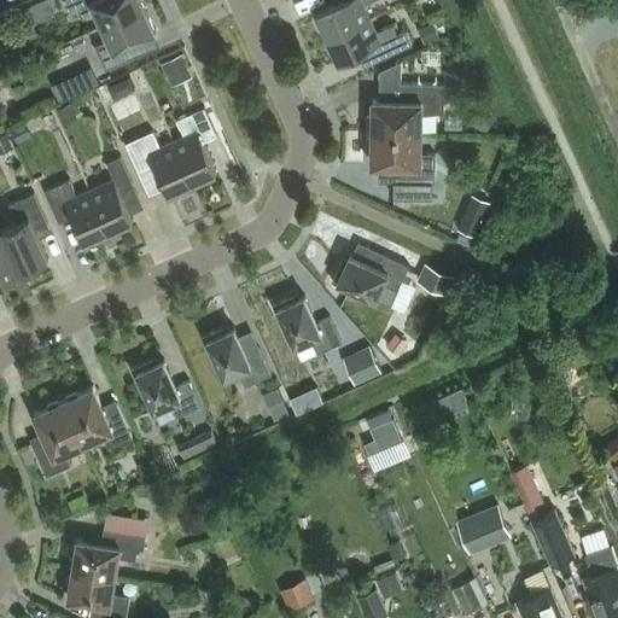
[(103,24),(145,5),(141,0),(63,0),(69,11),(77,6),(82,17),(95,11),(103,24)]
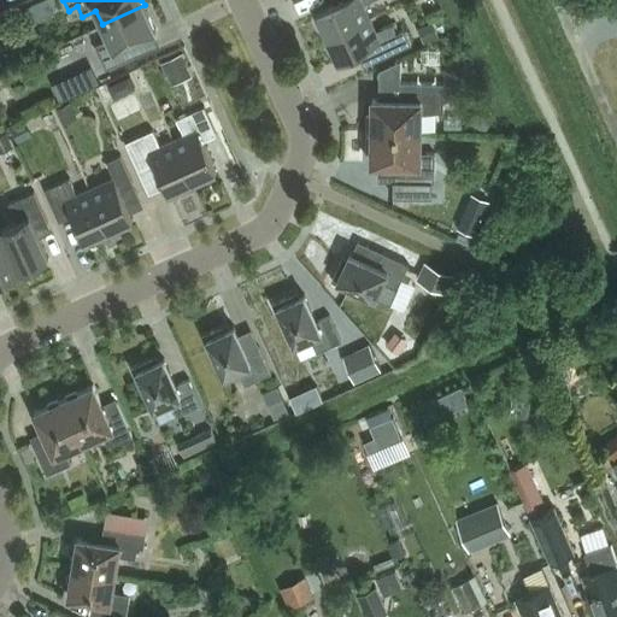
[(328,36),(370,17),(363,4),(371,0),(342,0),(316,12),(328,36)]
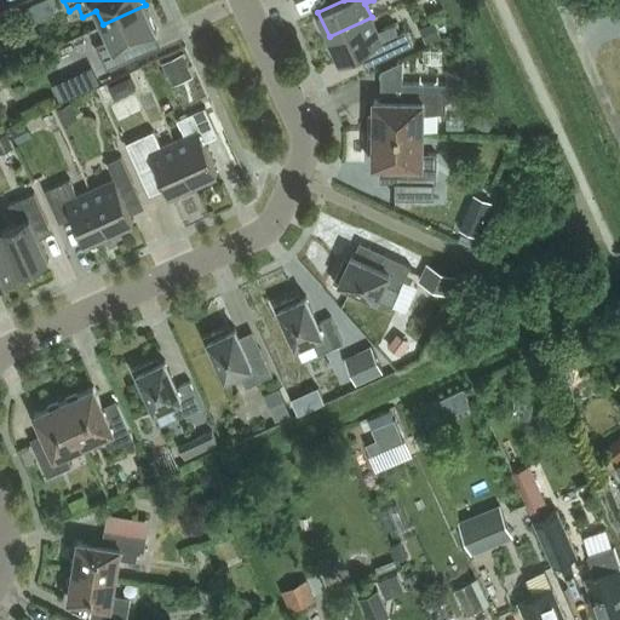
[(145,5),(103,24),(109,39),(95,45),(107,69),(132,57),(126,44),(156,30),(145,5)]
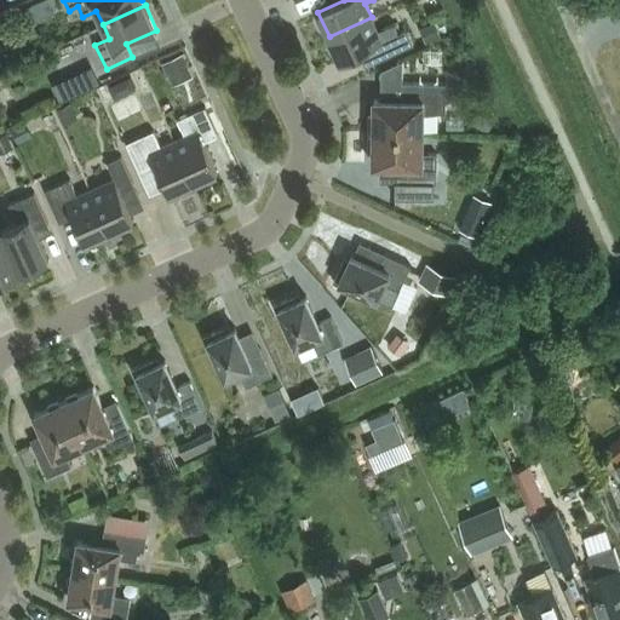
[(378,32),(373,21),(372,17),(329,36),(340,62),(371,47),(377,61),(414,45),(407,30),(399,34),(394,24),(378,32)]
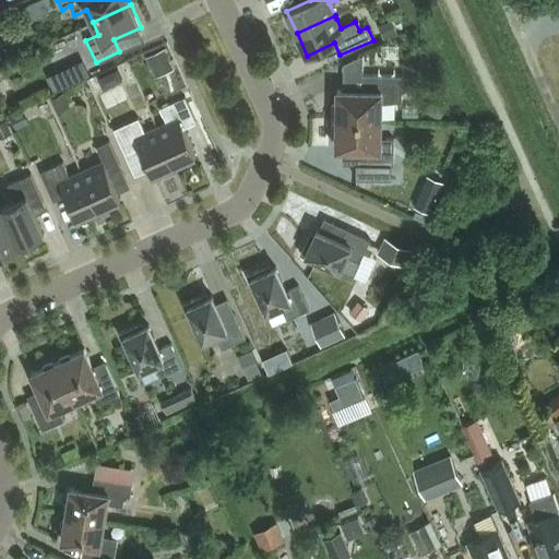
[(383,39),(396,34),(391,20),(378,26),(383,39)]
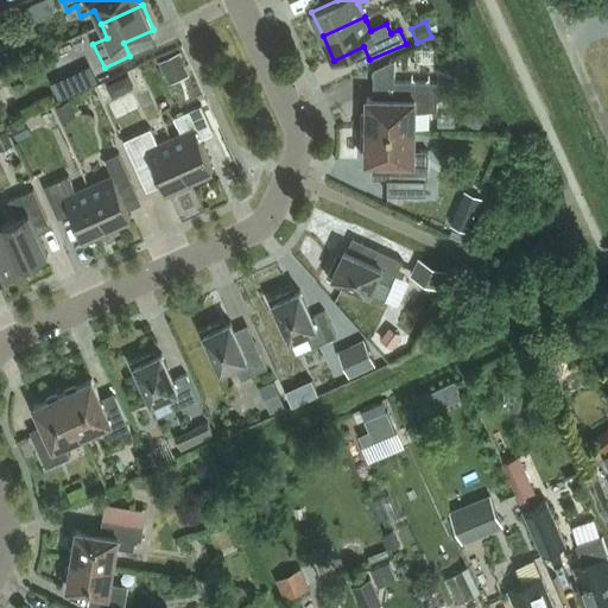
[(190,75),(179,52),(158,62),(169,84),(190,75)]
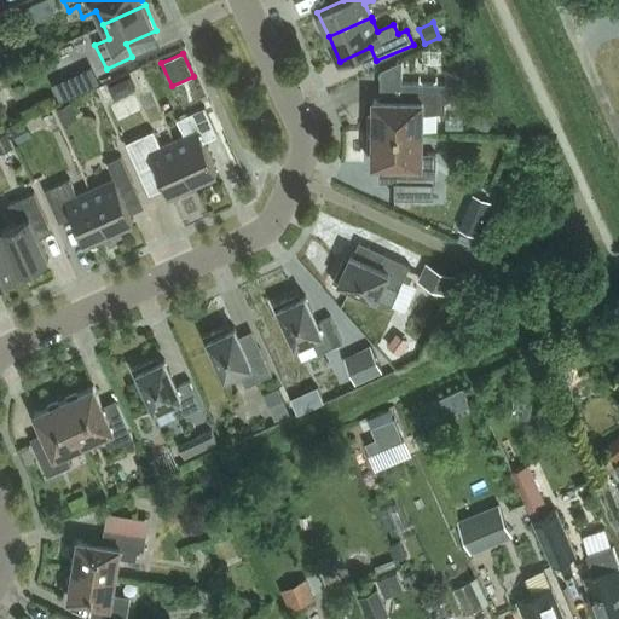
[(90,65),(70,75),(79,93),(99,84),(90,65)]
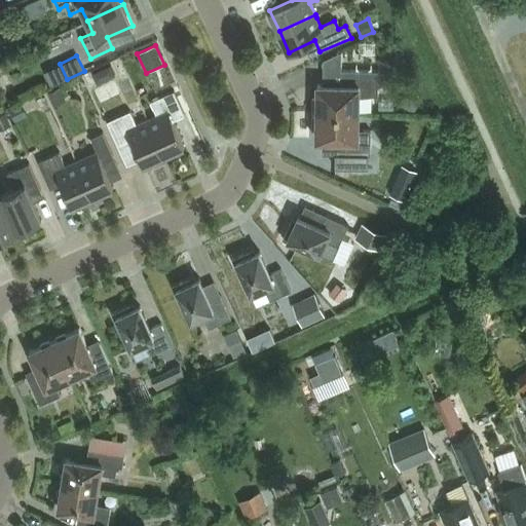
[(317,84),(316,112),(359,113),(360,95),(372,96),(378,96),(378,87),(381,86),(383,84),(384,82),(384,79),(384,76),(383,74),(381,72),(378,71),(372,71),(341,70),(341,85),(317,84)]
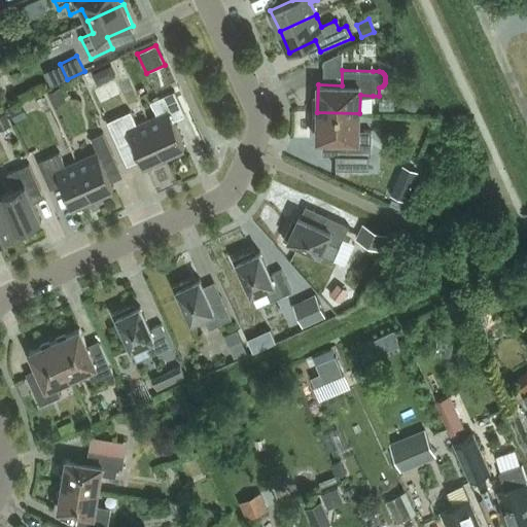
[(3,75),(0,76),(0,94),(1,97),(18,91),(11,78),(5,81),(3,75)]
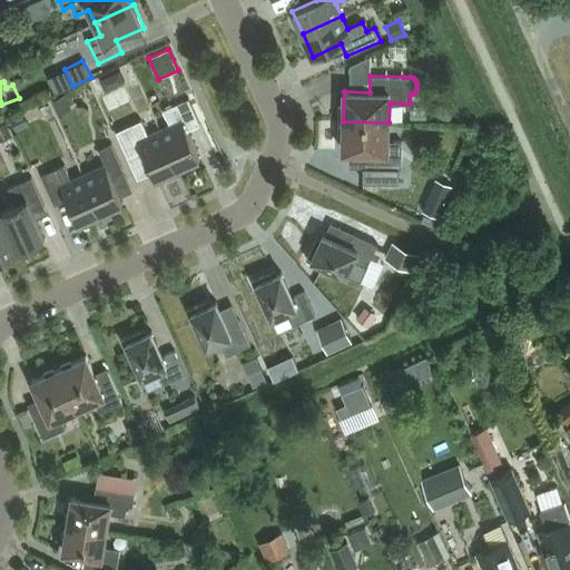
[(66,95),(52,100),(59,116),(72,109),(66,95)]
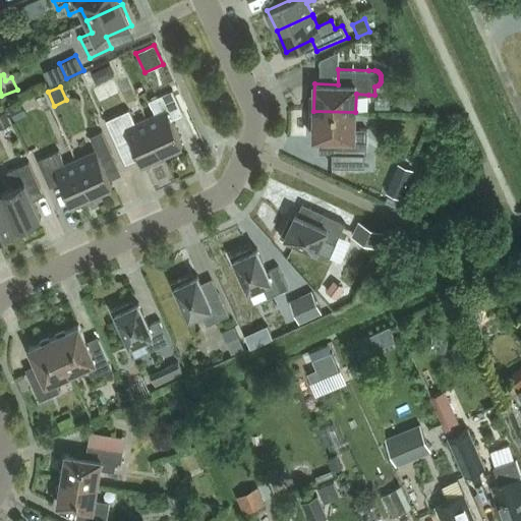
[(147,118),(163,154),(183,145),(171,119),(183,113),(172,90),(149,101),(155,114),(147,118)]
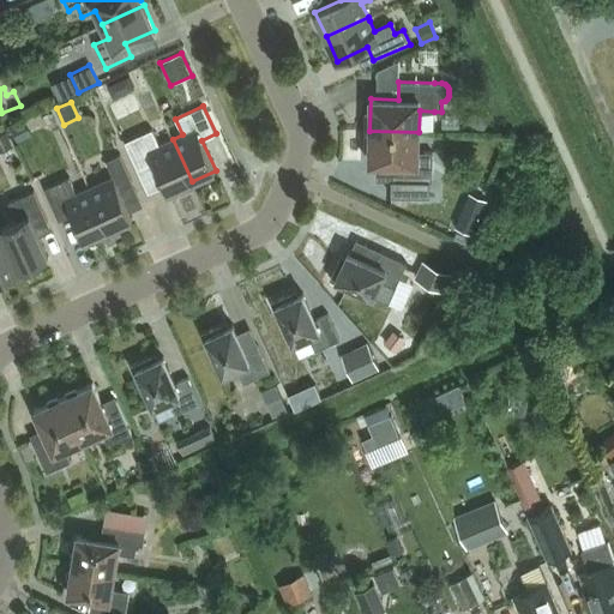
[(474,108),(465,121),(482,131),(491,118),(474,108)]
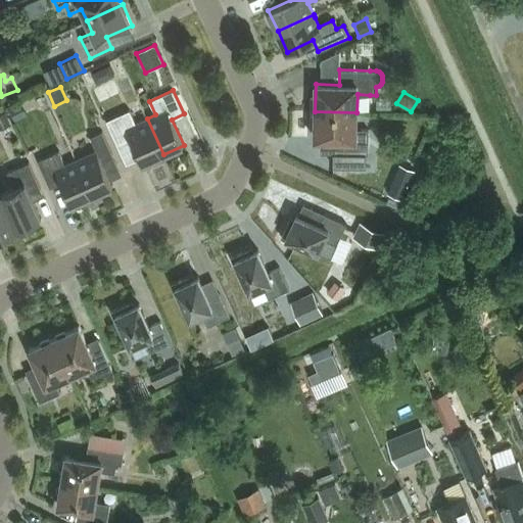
[(21,102),(9,108),(15,121),(28,114),(21,102)]
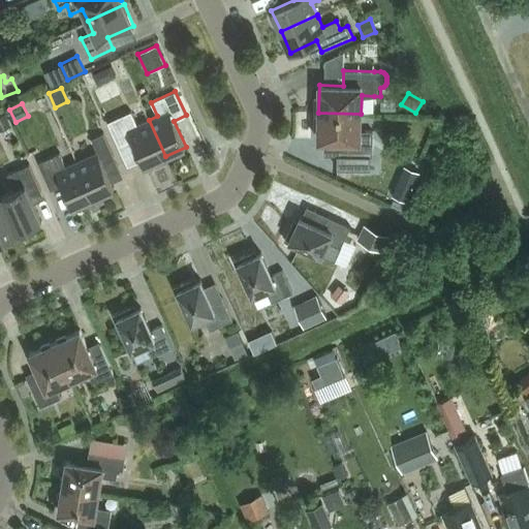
[(165,156),(149,120),(137,125),(131,112),(107,122),(119,146),(132,139),(144,165),(165,156)]
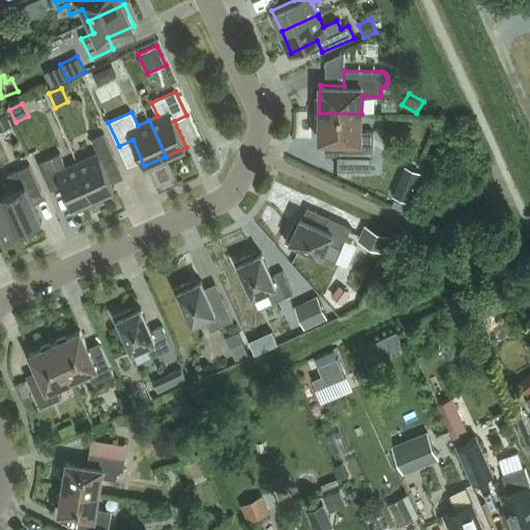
[(319,113),(319,141),(343,141),(343,155),(374,156),(374,131),(361,131),(361,114),(319,113)]
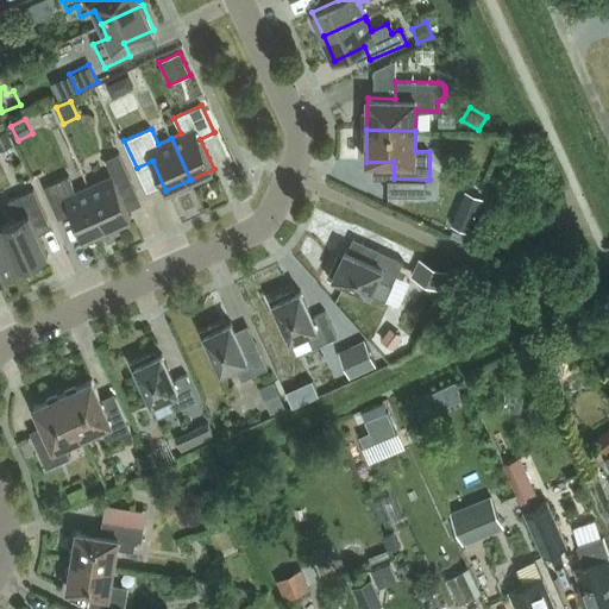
[(6,131),(0,132),(0,149),(12,144),(6,131)]
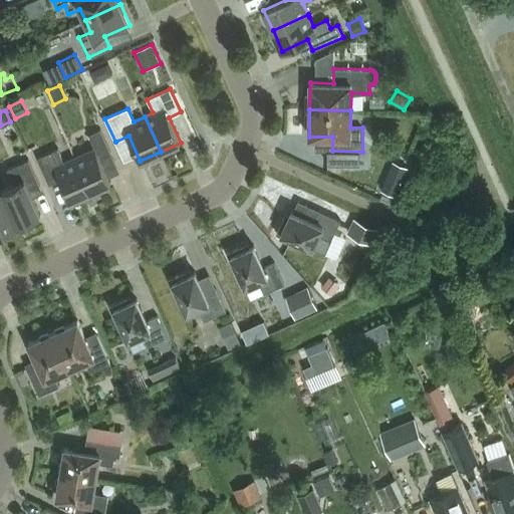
[(74,157),(90,192),(111,183),(99,158),(110,153),(100,130),(88,135),(94,148),(74,157)]
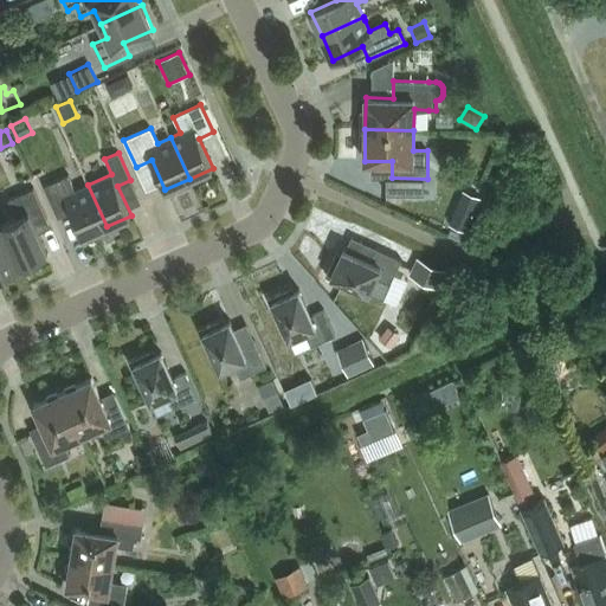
[(88,185),(86,186),(76,191),(69,175),(44,186),(56,213),(70,207),(83,237),(107,226),(88,185)]
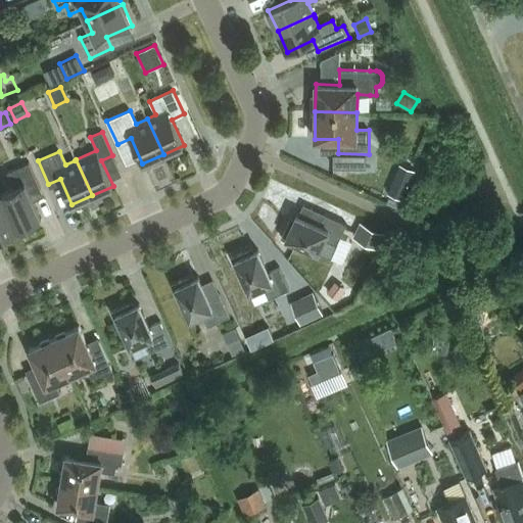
[(1,193),(17,230),(41,219),(30,193),(41,188),(29,162),(7,172),(14,188),(1,193)]
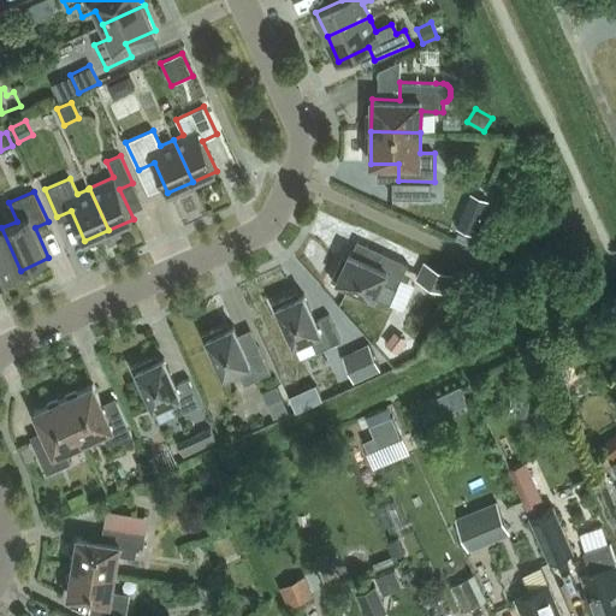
[(462,214),(456,227),(473,235),(479,220),(462,214)]
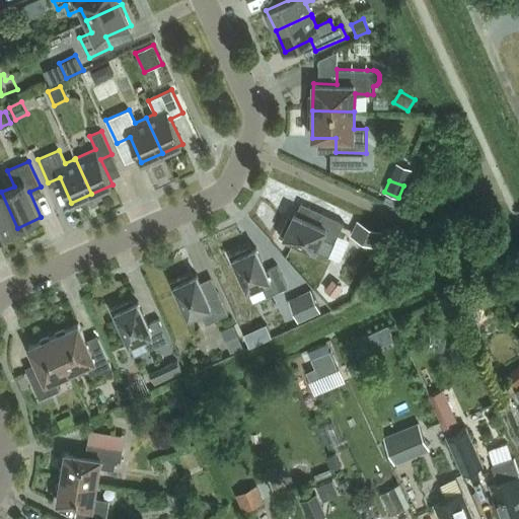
[(0,235),(17,228),(1,192),(0,192),(0,235)]
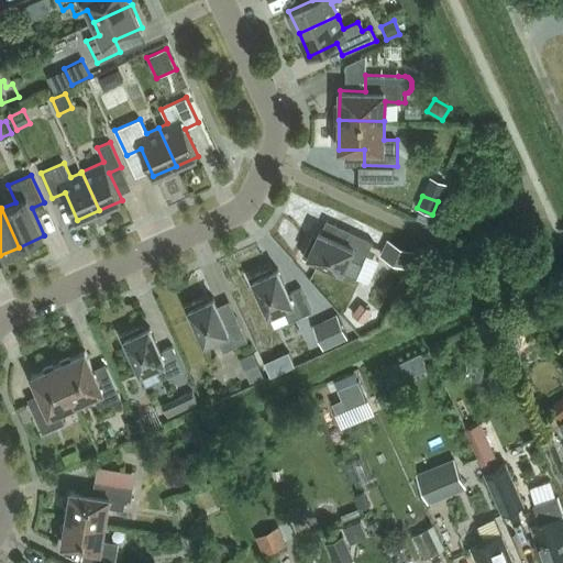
[(356,278),(373,241),(350,230),(344,242),(319,231),(317,234),(313,233),(302,256),(316,262),(317,260),(356,278)]
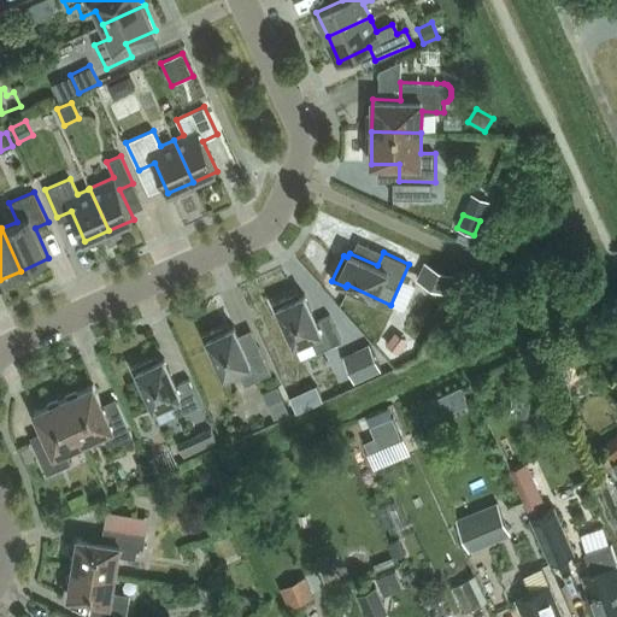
[(454,275),(424,262),(416,280),(446,293),(454,275)]
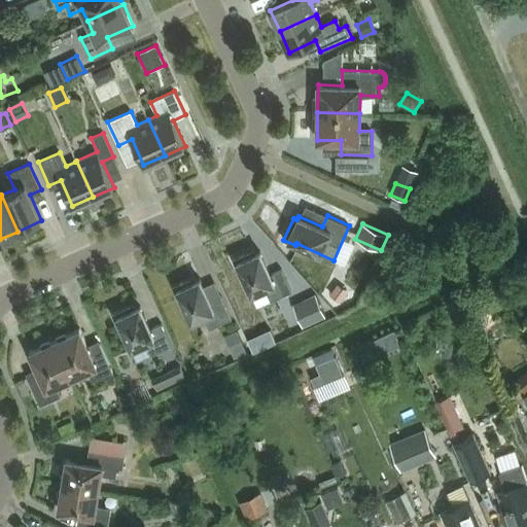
[(291,291),(281,269),(271,274),(259,251),(256,252),(254,249),(233,258),(239,272),(241,271),(251,294),(274,284),(280,296),(291,291)]
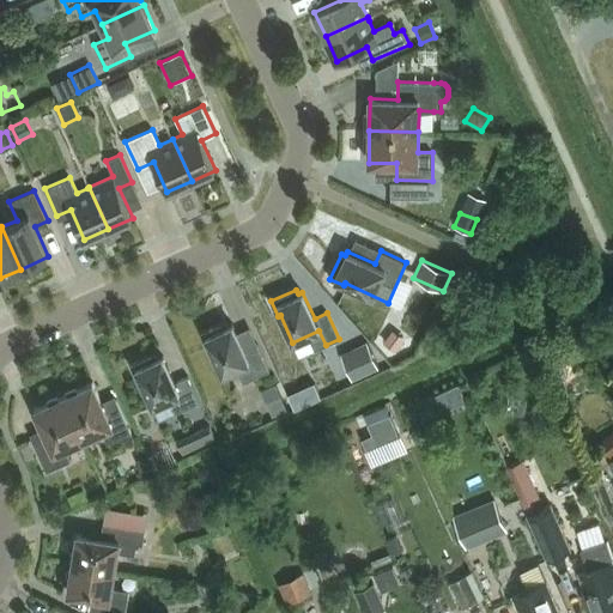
[(243,383),(256,377),(269,371),(258,345),(244,351),(232,323),(228,326),(226,321),(201,333),(207,347),(210,346),(223,375),(237,368),(243,383)]
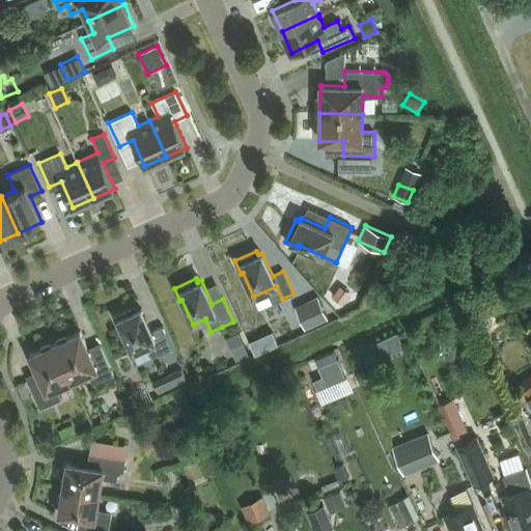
[(338,286),(332,298),(343,304),(350,294),(338,286)]
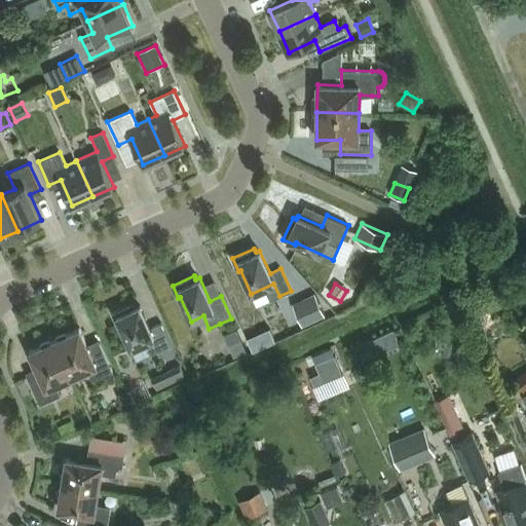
[(292,303),(302,326),(325,315),(314,294),(292,303)]
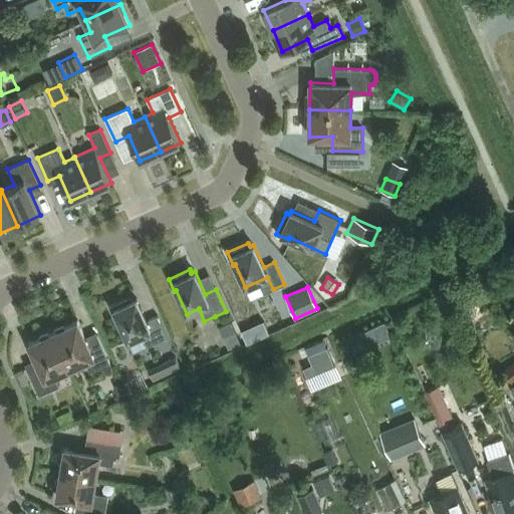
[(131,296),(109,306),(115,318),(117,317),(129,340),(141,334),(147,347),(168,337),(158,316),(147,321),(137,298),(133,300),(131,296)]
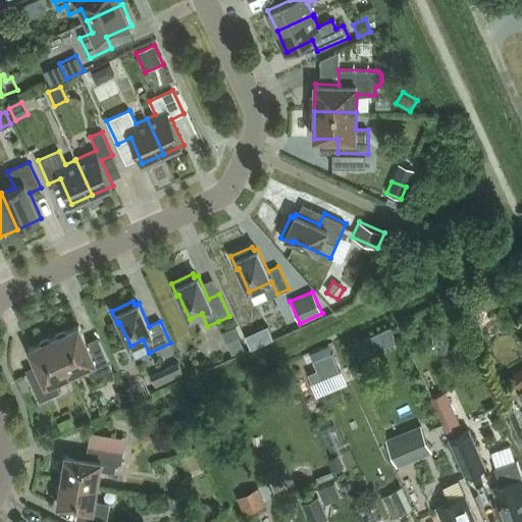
[(54,336),(70,374),(87,367),(92,378),(112,369),(99,341),(88,346),(79,325),(54,336)]
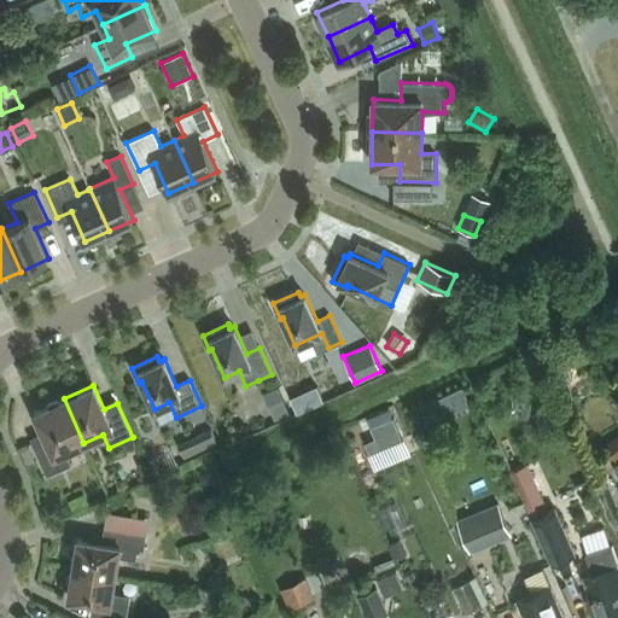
[(278,388),(263,394),(274,417),(287,410),(278,388)]
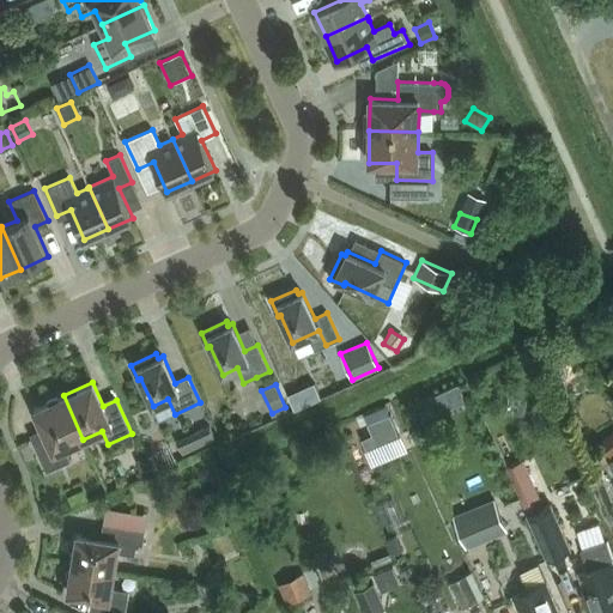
[(65,448),(83,439),(64,395),(34,408),(46,434),(32,439),(47,472),(71,461),(65,448)]
